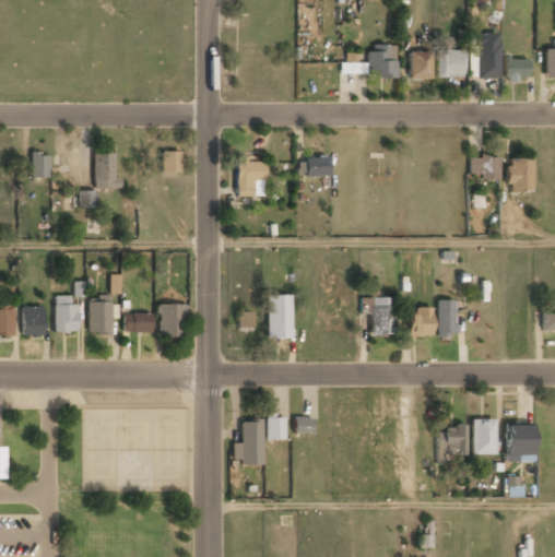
[(502,32),(476,32),(476,78),(502,78),(502,32)]
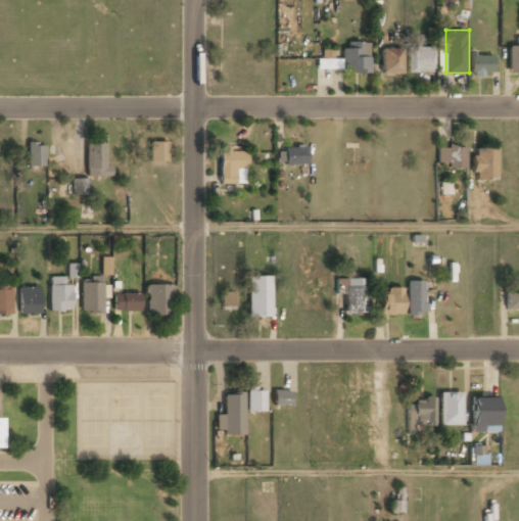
[(345,73),(373,73),(373,43),(345,43),(345,73)]
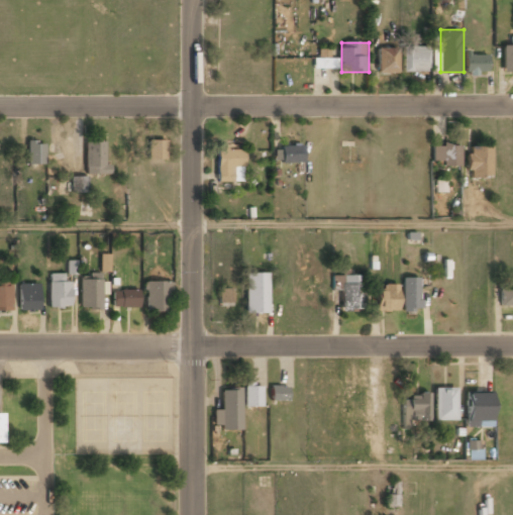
[(431,45),(407,45),(407,71),(431,71),(431,45)]
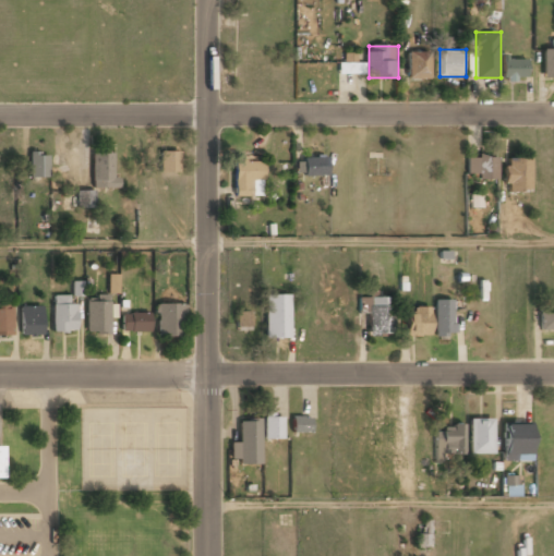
[(410,51),(410,79),(433,79),(433,51),(410,51)]
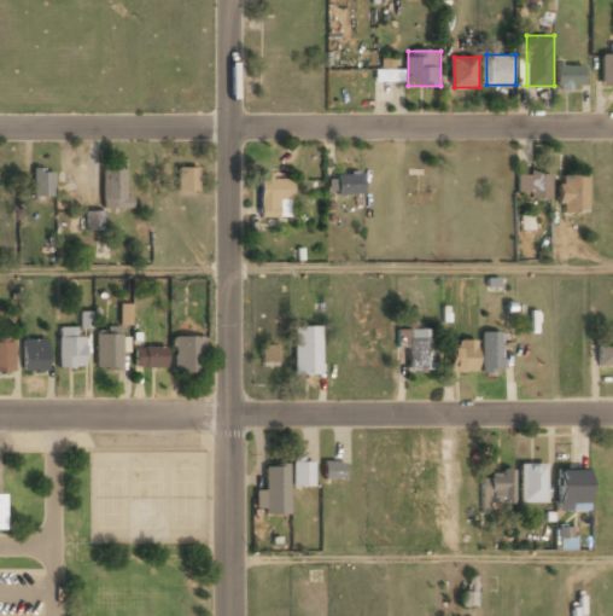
[(559,83),(587,83),(587,62),(559,62),(559,83)]
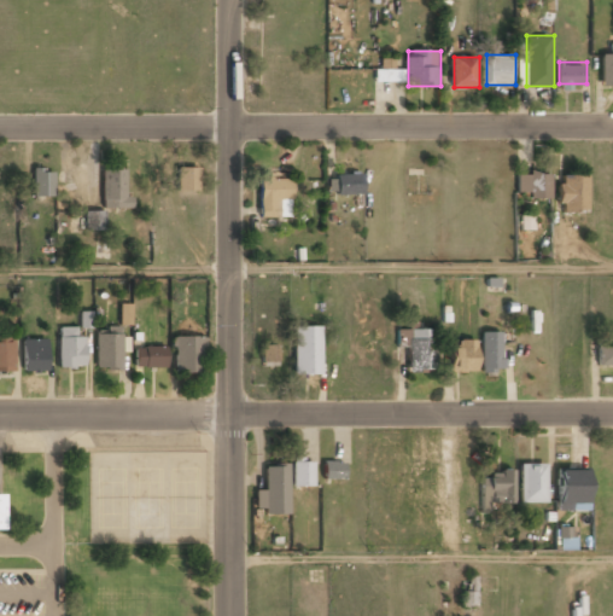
[(408,80),(408,68),(379,68),(380,80),(408,80)]
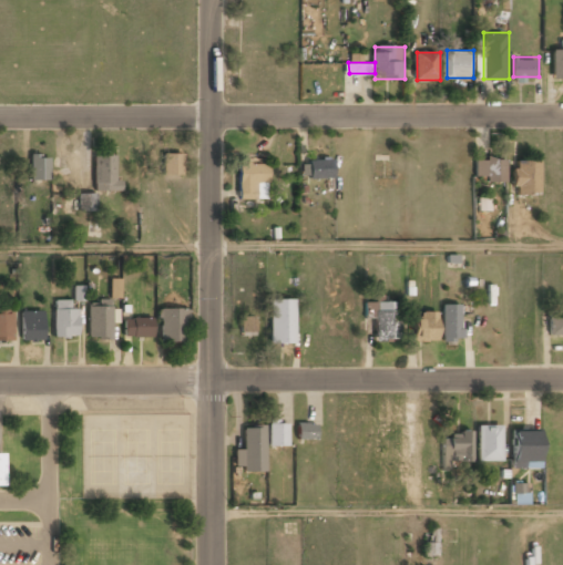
[(185,153),(166,153),(166,175),(185,175),(185,153)]
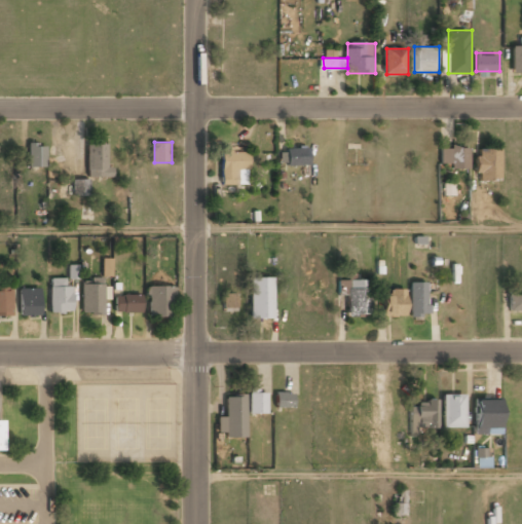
[(31,143),(31,166),(48,166),(48,143),(31,143)]
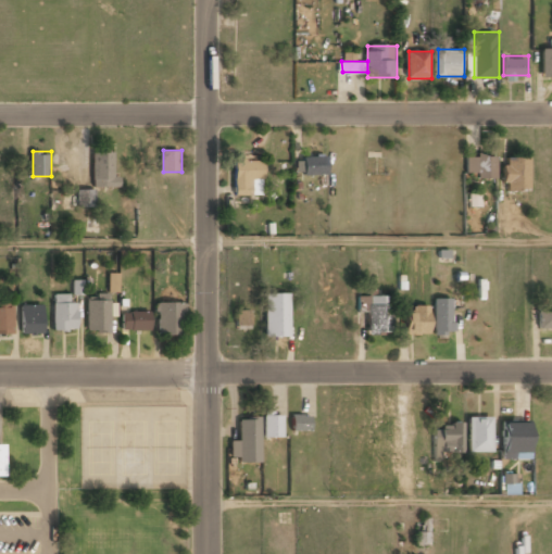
[(116,175),(116,151),(96,151),(96,186),(122,186),(122,175),(116,175)]
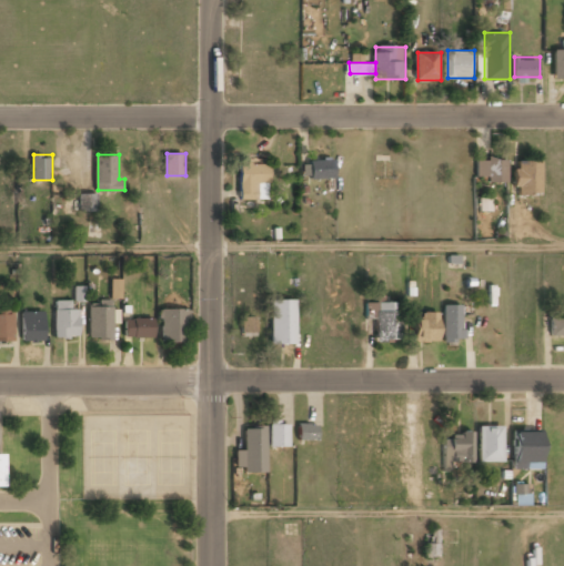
[(335,158),(312,158),(312,179),(335,179),(335,158)]
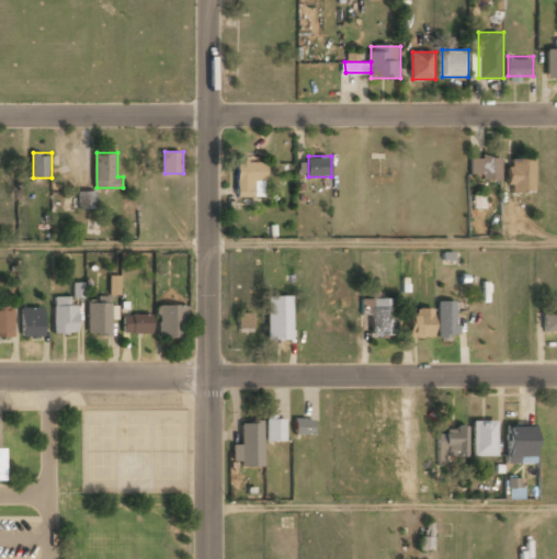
[(502,180),(502,156),(473,156),(473,180),(502,180)]
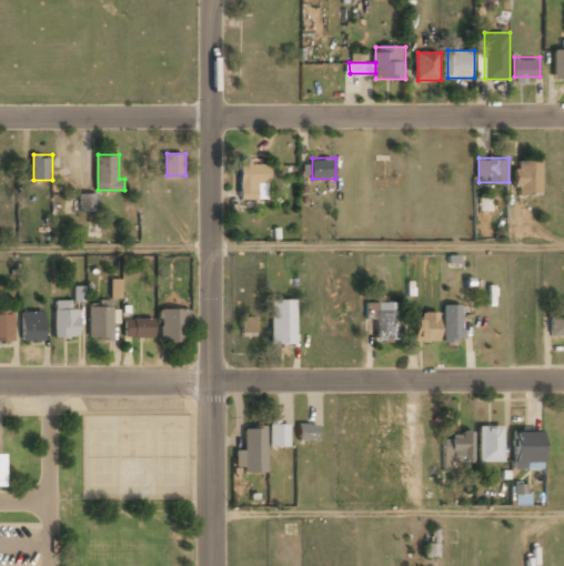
[(378,175),(389,177),(391,160),(379,159),(378,175)]
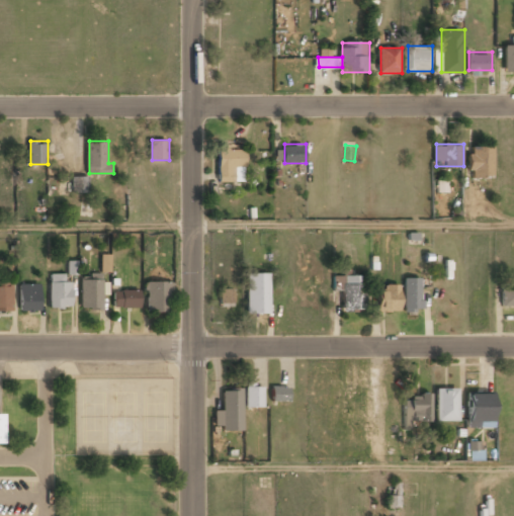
[(495,147),(472,147),(472,178),(495,178),(495,147)]
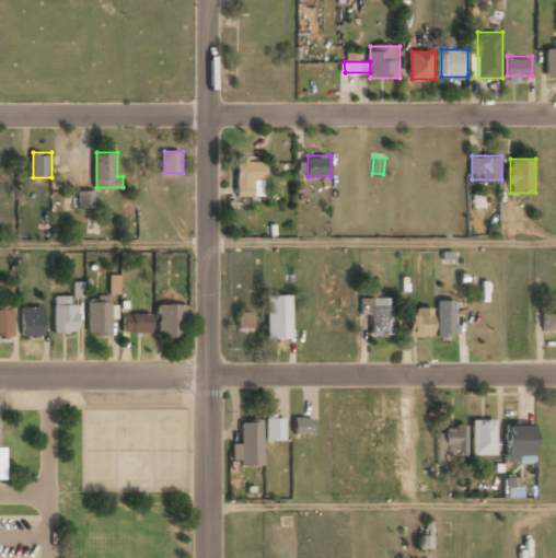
[(240,196),(267,196),(267,160),(240,160),(240,196)]
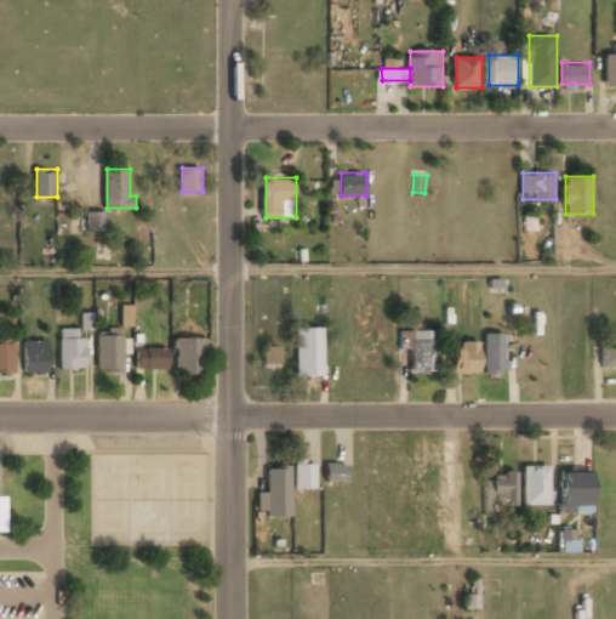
[(90,231),(107,231),(107,211),(90,211),(90,231)]
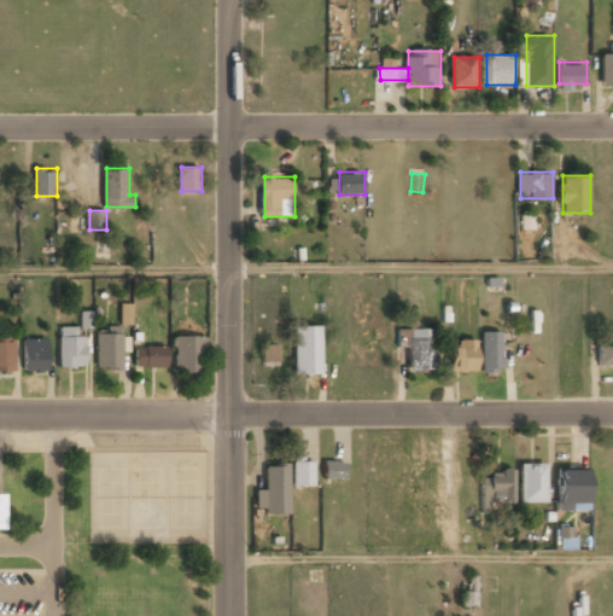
[(123,324),(135,324),(135,304),(123,304),(123,324)]
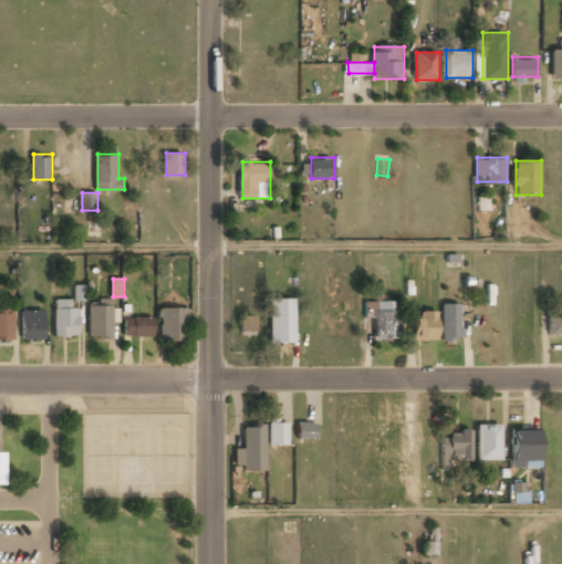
[(77,299),(87,299),(87,283),(77,283),(77,299)]
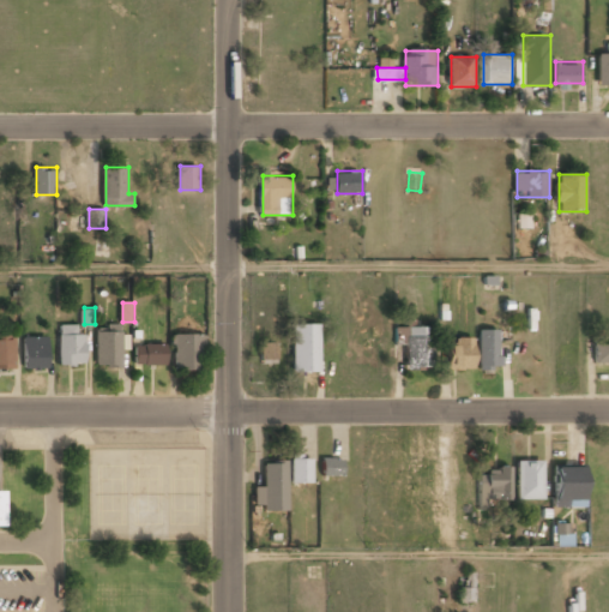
[(295,372),(323,372),(323,324),(295,324),(295,372)]
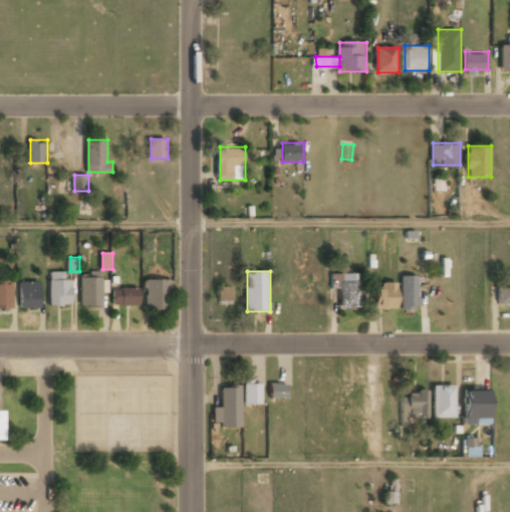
[(52,305),(71,305),(71,272),(52,272),(52,305)]
